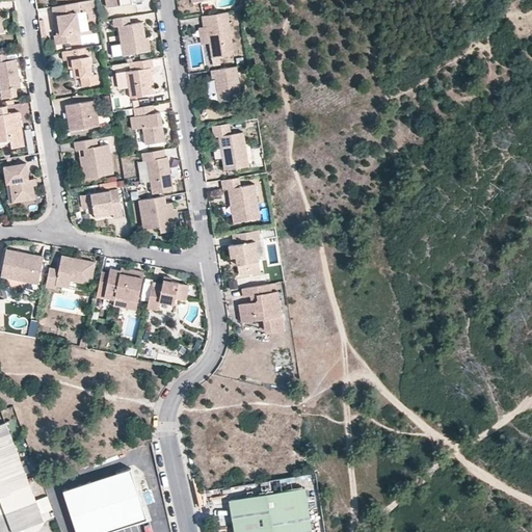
[(59,15),(60,23),(62,32),(56,33),(57,43),(79,40),(78,30),(81,29),(78,10),(80,10),(79,1),(53,5),(55,15),(59,15)]
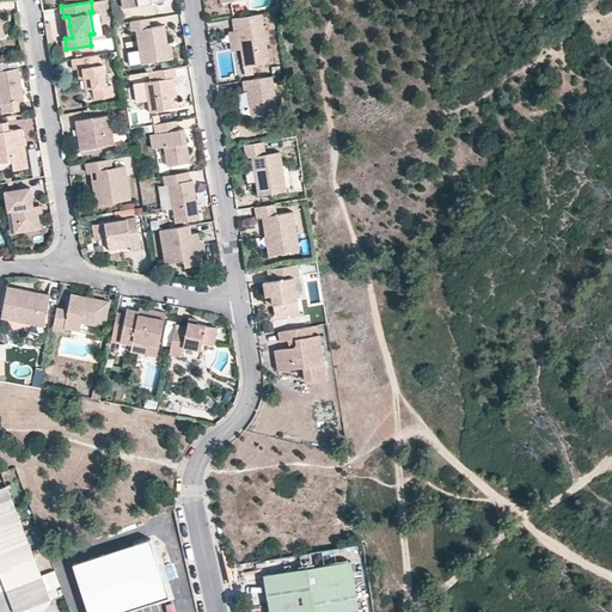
[(243,47),(245,46),(246,50),(244,54),(245,65),(270,60),(263,12),(233,17),(236,29),(239,29),(243,47)]
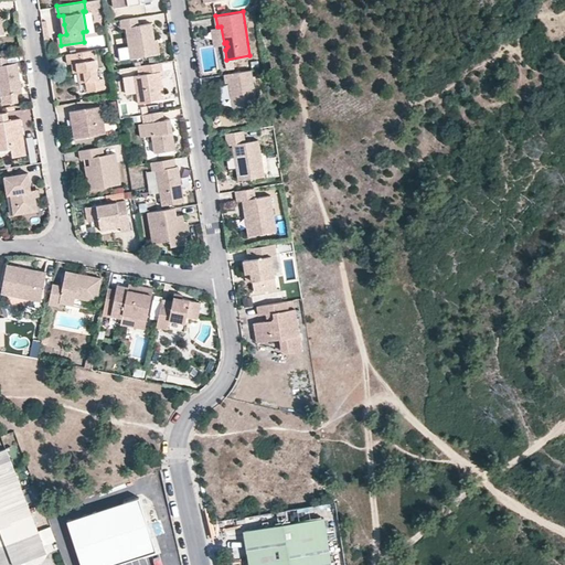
[(120,27),(125,25),(130,57),(158,53),(156,36),(152,20),(139,22),(138,16),(119,19),(120,27)]
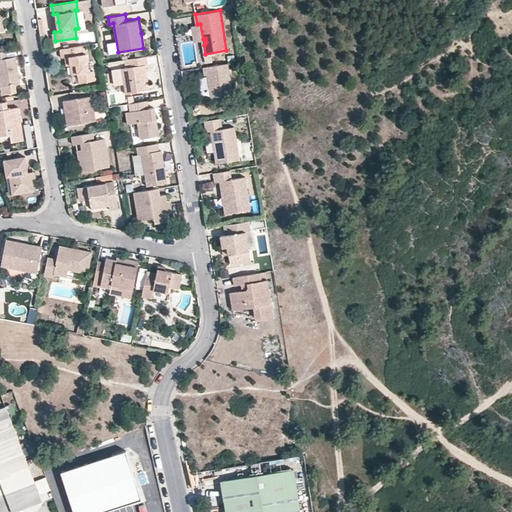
[(72,63),(77,63),(78,72),(80,82),(96,79),(94,69),(90,70),(89,60),(86,44),(61,48),(62,56),(66,56),(67,64),(72,63)]
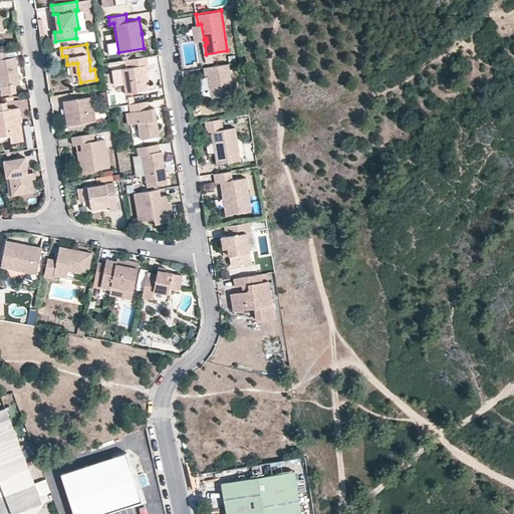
[(0,76),(2,87),(21,84),(16,56),(7,57),(6,50),(0,50),(0,76)]
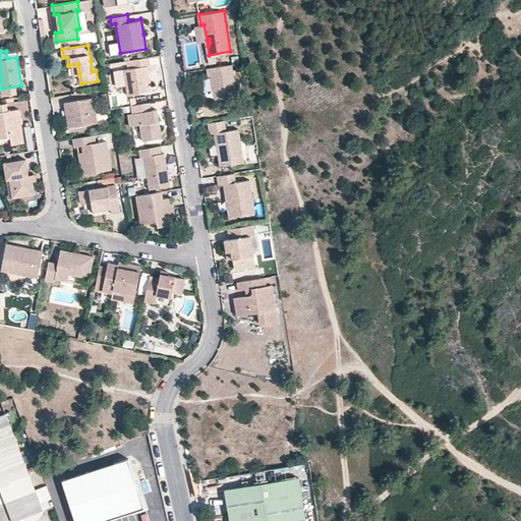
[(134,67),(124,68),(126,84),(127,94),(149,91),(148,81),(146,66),(149,66),(148,56),(133,59),(134,67)]
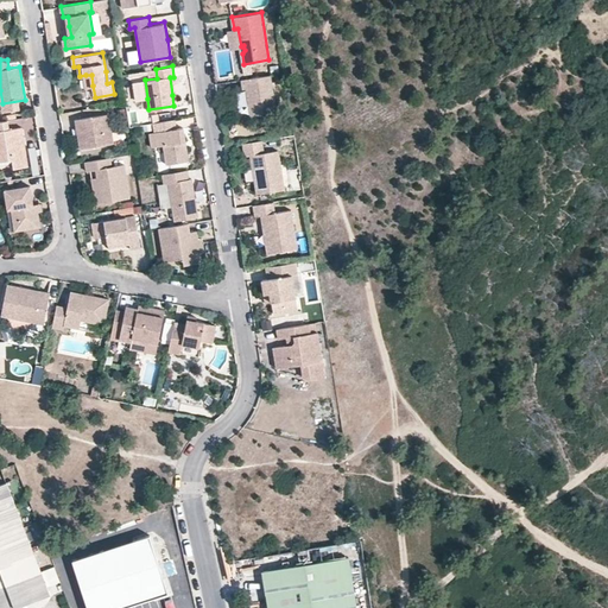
[(248,87),(248,96),(252,96),(253,100),(251,103),(252,115),(278,111),(272,74),(244,78),(245,88),(248,87)]
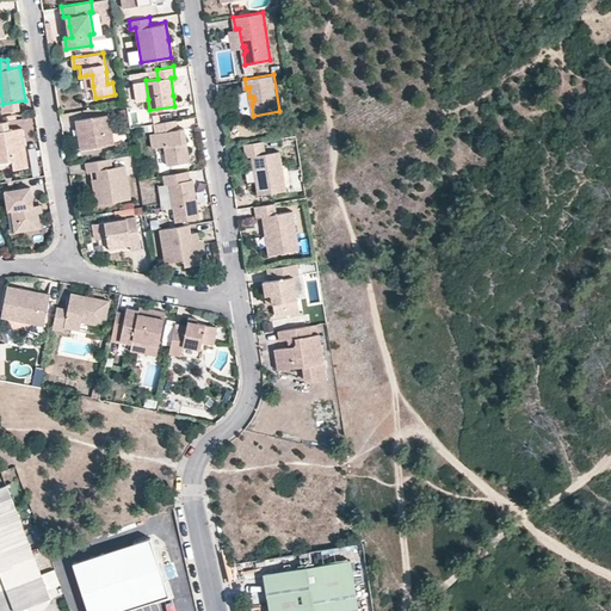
[(148,99),(146,80),(134,82),(136,102),(148,99)]
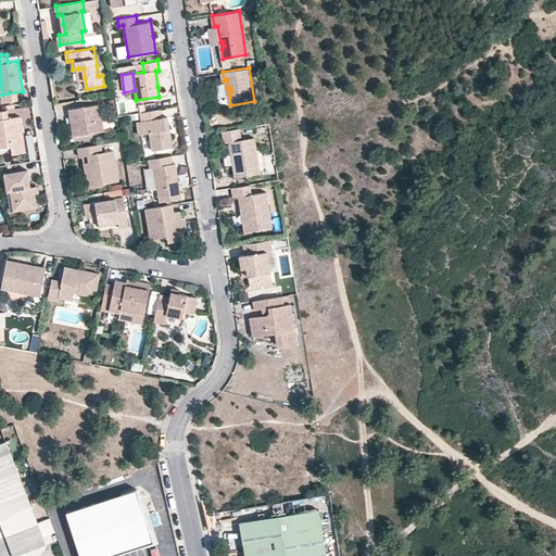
[(106,129),(102,103),(70,108),(72,116),(74,116),(75,125),(73,125),(74,135),(106,129)]
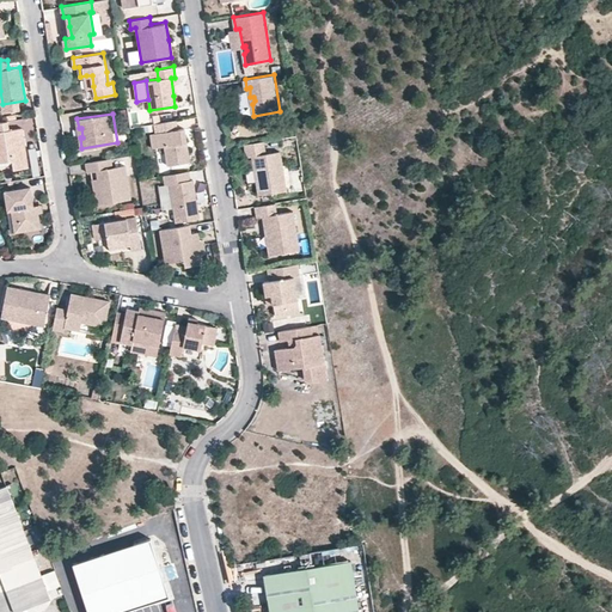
[(26,145),(19,146),(18,140),(25,140),(23,128),(11,129),(10,120),(0,121),(0,161),(13,160),(14,169),(29,166),(26,145)]
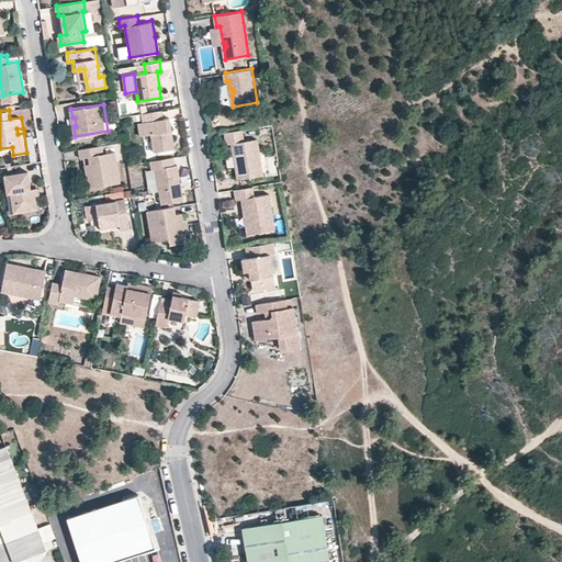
[(142,136),(145,136),(153,135),(155,150),(175,147),(170,116),(164,117),(159,119),(158,110),(143,113),(144,121),(139,122),(142,136)]
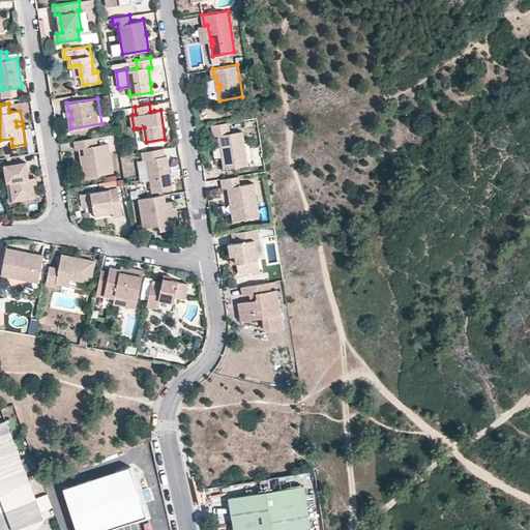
[(213,136),(218,135),(224,168),(247,164),(242,130),(229,131),(228,121),(211,124),(213,136)]
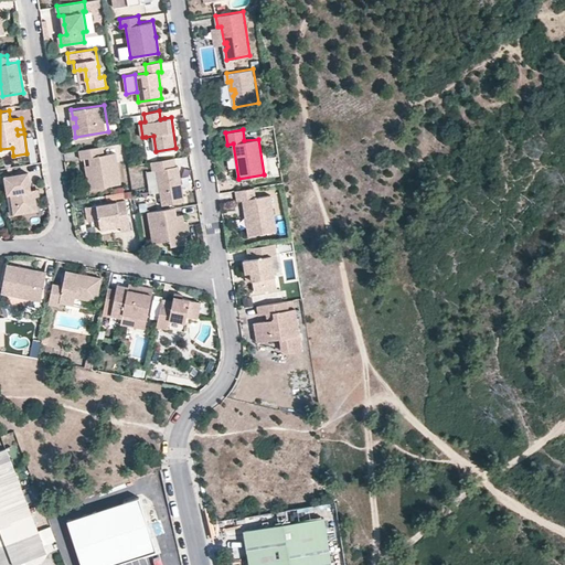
[(145,139),(149,159),(156,157),(151,138),(145,139)]
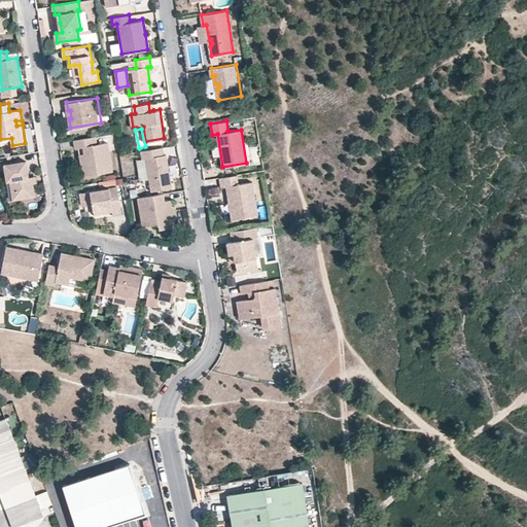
[(113,170),(108,142),(97,143),(96,136),(73,140),(74,147),(77,147),(82,146),(88,174),(113,170)]
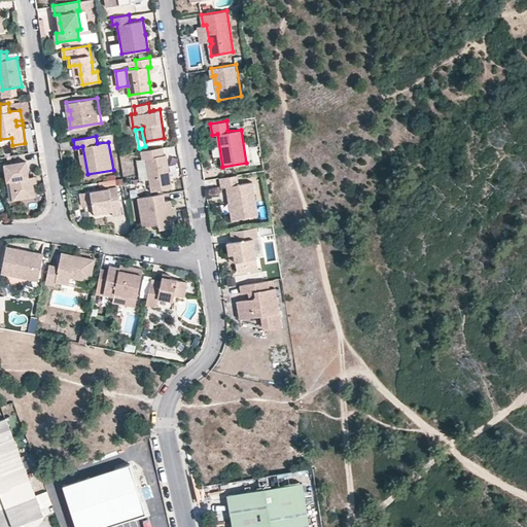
[(82,146),(77,147),(82,175),(88,174),(82,146)]
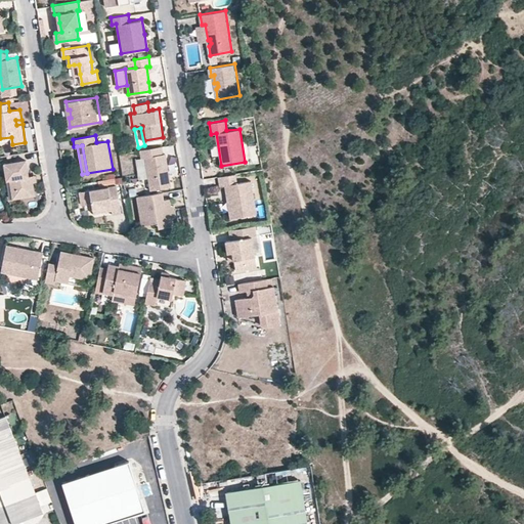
[(141,158),(146,157),(150,184),(171,181),(166,153),(164,153),(163,145),(140,149),(141,158)]
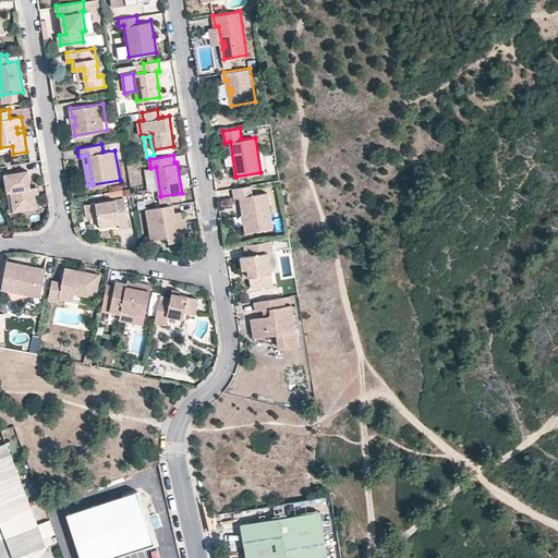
[(10,191),(14,190),(17,209),(37,206),(35,193),(35,186),(32,186),(28,170),(4,173),(8,191),(10,191)]
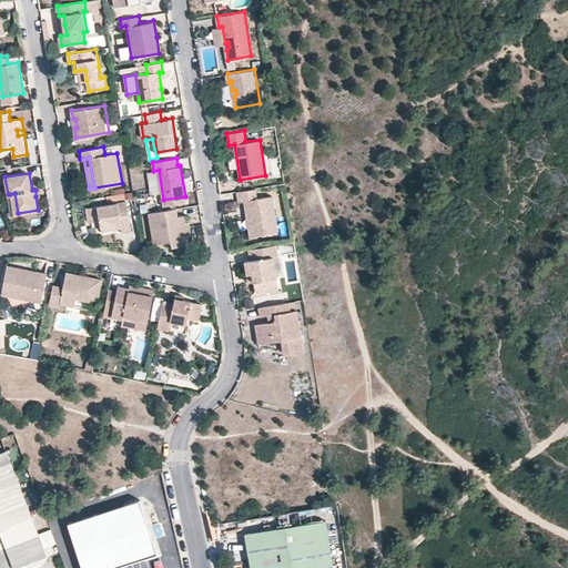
[(251,235),(279,231),(274,202),(273,195),(257,196),(256,188),(237,191),(239,201),(245,200),(246,209),(250,209),(251,215),(247,215),(251,235)]
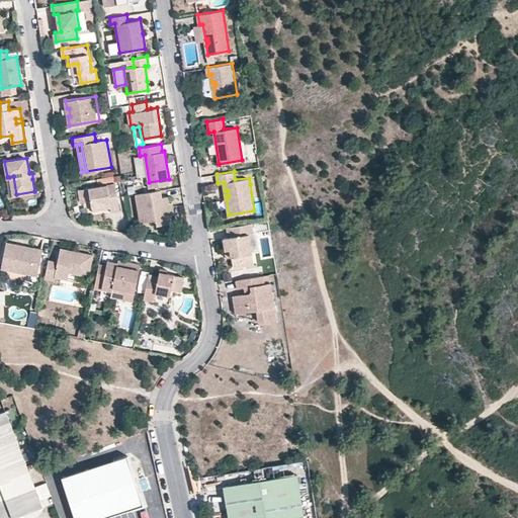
[(90,199),(91,204),(110,202),(110,206),(111,211),(120,210),(115,182),(78,188),(80,200),(90,199)]
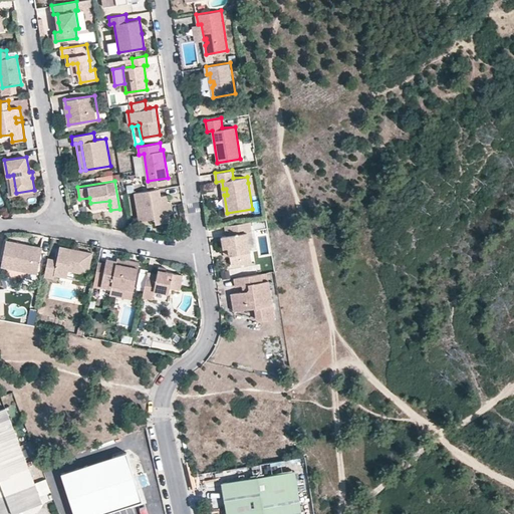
[(137,205),(140,220),(155,217),(156,223),(171,221),(170,213),(168,202),(167,194),(162,195),(160,188),(135,192),(137,205)]
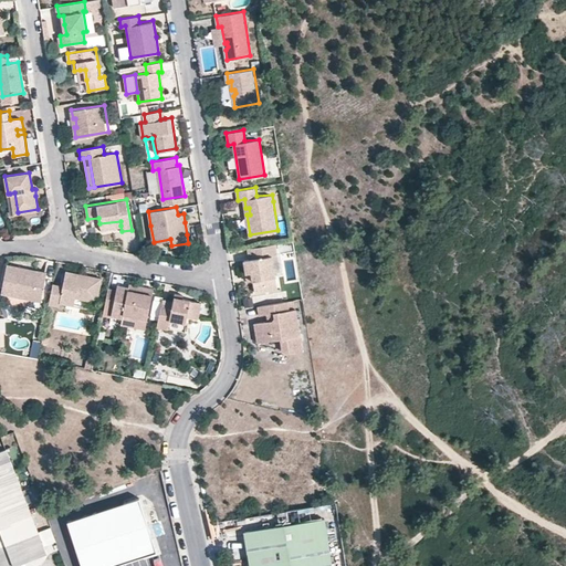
[(268,283),(280,282),(275,255),(281,254),(279,242),(250,248),(251,258),(245,259),(248,272),(253,271),(254,279),(257,292),(269,290),(268,283)]
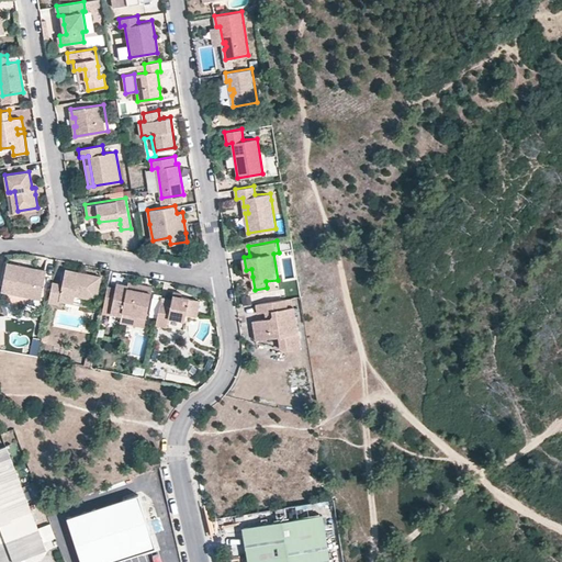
[(41,299),(46,270),(11,262),(7,261),(2,291),(8,292),(35,298),(41,299)]
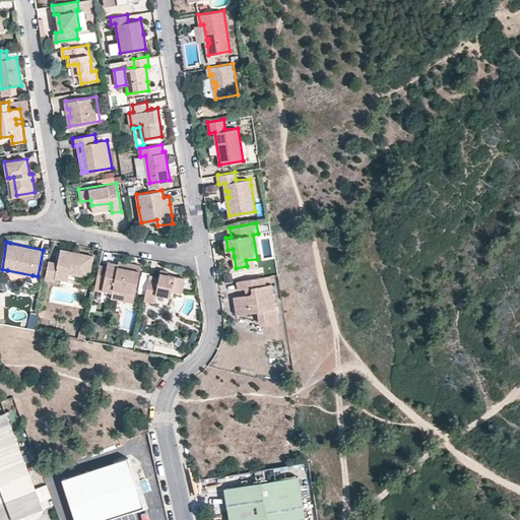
[(56,278),(68,280),(69,273),(89,277),(93,256),(81,253),(80,259),(73,258),(74,252),(61,249),(59,262),(49,260),(45,279),(55,281),(56,278)]
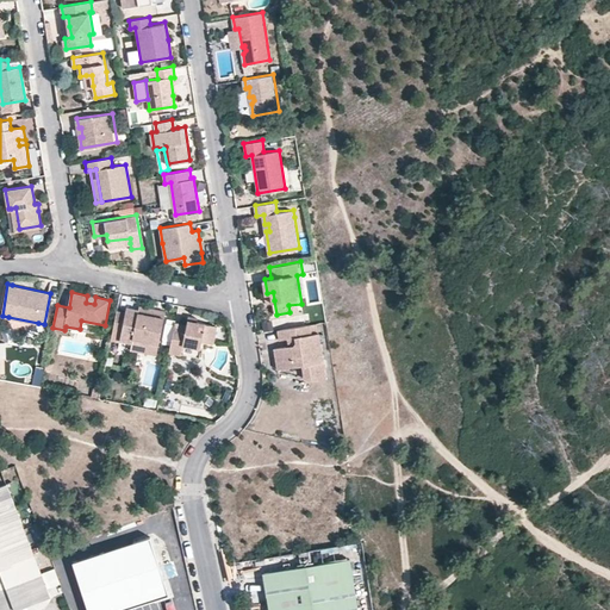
[(139,307),(126,305),(120,340),(132,342),(134,338),(160,343),(165,317),(149,313),(150,307),(139,305),(139,307)]
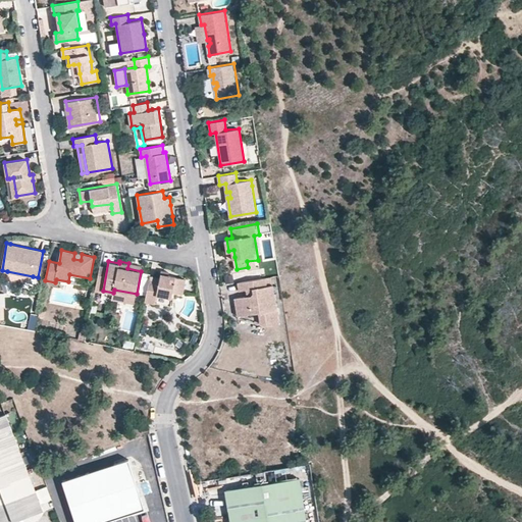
[(161,273),(160,277),(150,275),(145,300),(155,302),(156,295),(171,298),(172,292),(183,294),(186,278),(168,275),(161,273)]
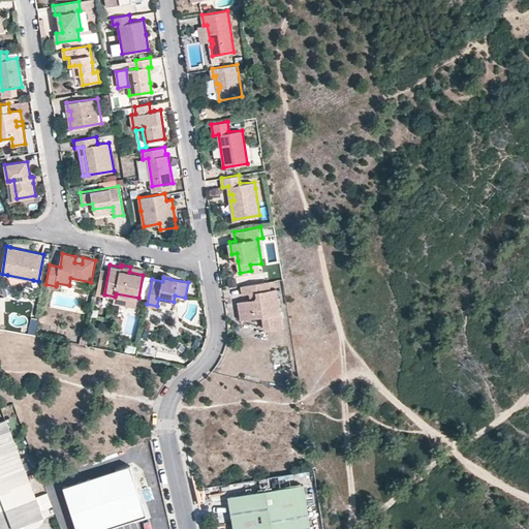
[(90,289),(91,282),(70,278),(69,285),(90,289)]
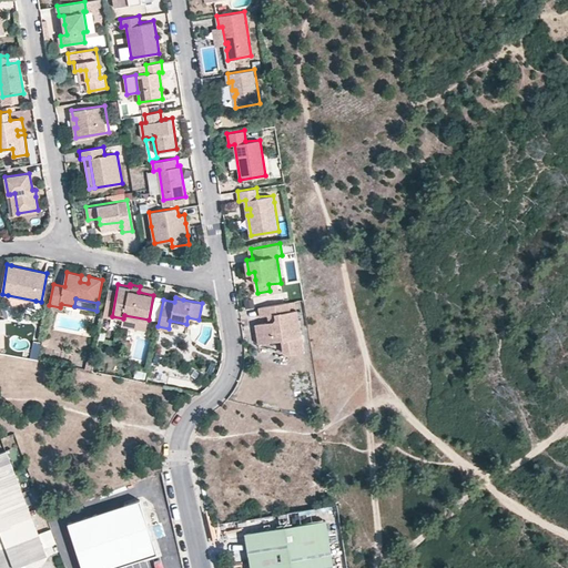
[(275,313),(275,317),(273,321),(269,322),(255,324),(259,343),(281,340),(283,352),(293,353),(304,352),(303,345),(300,324),(295,301),(261,306),(263,315),(269,314),(275,313)]
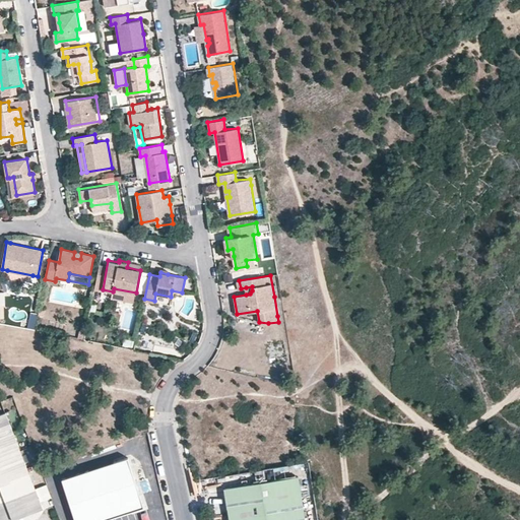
[(237,314),(237,317),(259,322),(257,311),(237,314)]
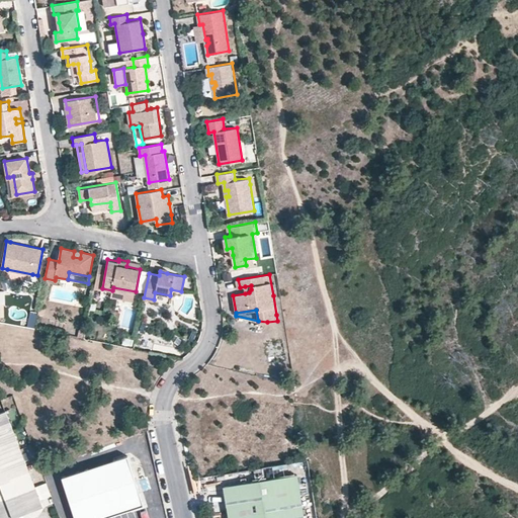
[(27,327),(34,329),(38,314),(31,312),(27,327)]
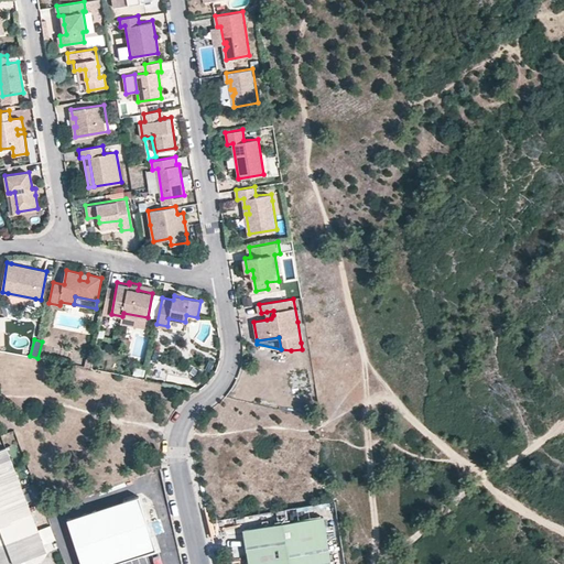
[(47,551),(42,535),(24,494),(7,447),(0,449),(0,563),(12,563),(18,563),(47,551)]
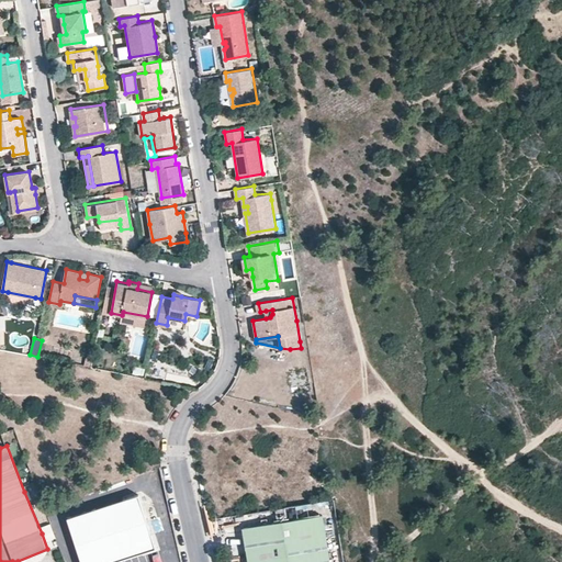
[(76,540),(82,561),(107,561),(127,555),(156,547),(146,514),(138,494),(121,499),(68,516),(71,527),(76,540)]
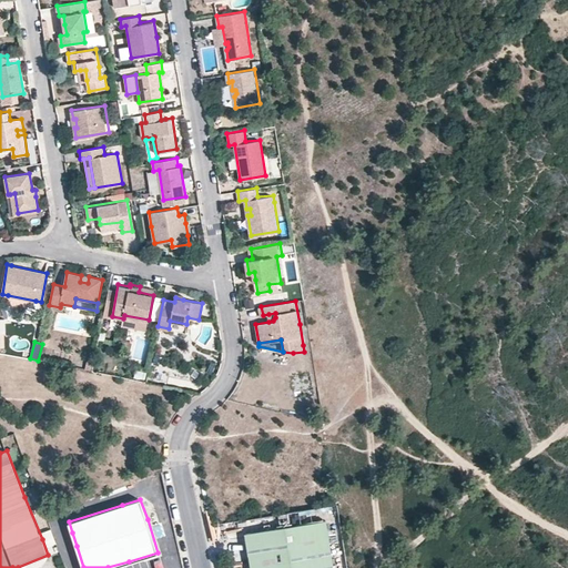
[(307,523),(245,533),(250,565),(250,567),(332,567),(331,556),(325,520),(307,523)]
